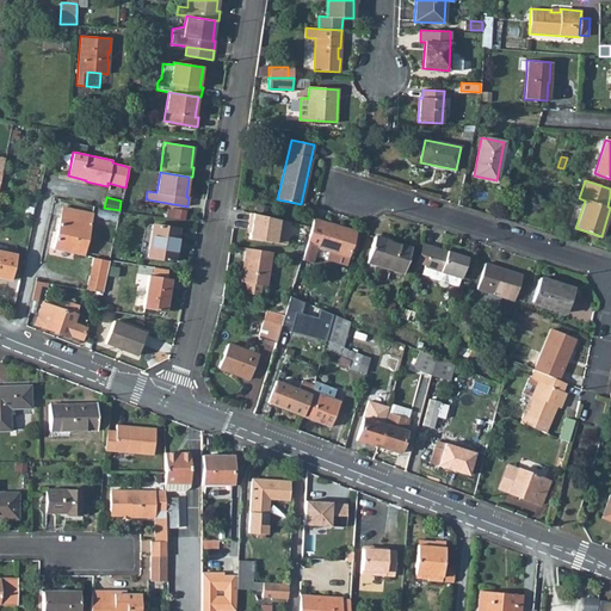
[(63,207),(54,248),(84,254),(92,214),(63,207)]
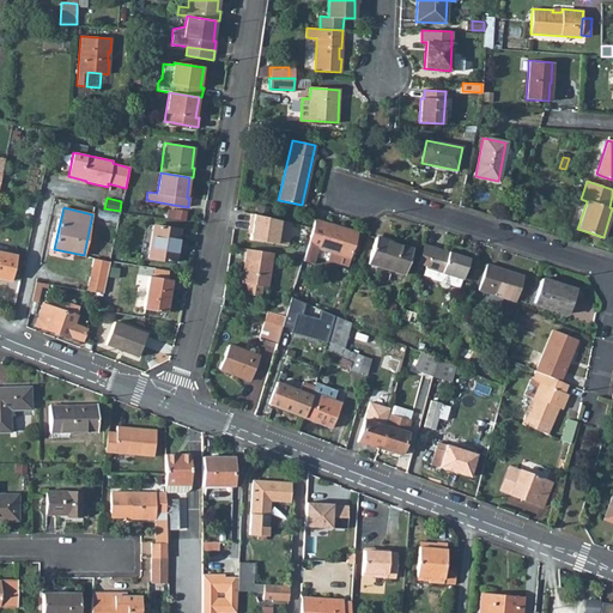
[(291,223),(252,213),(249,229),(252,229),(250,240),(287,246),(291,223)]
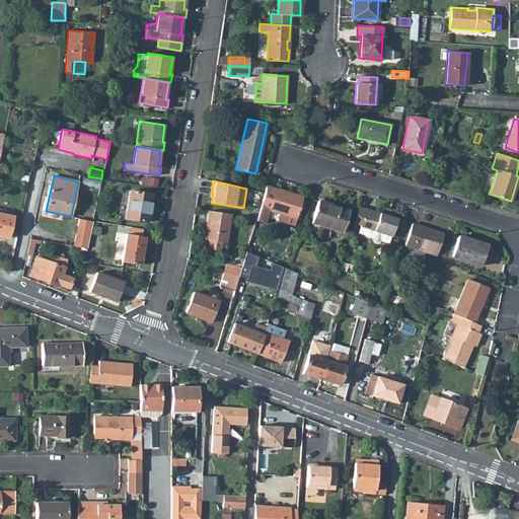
[(267,186),(261,208),(260,207),(255,220),(265,223),(269,210),(280,213),(278,220),(294,225),(303,197),(267,186)]
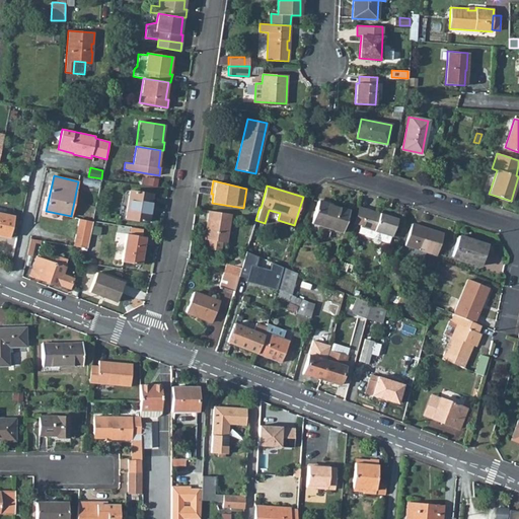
[(130,191),(126,218),(148,222),(152,195),(130,191)]
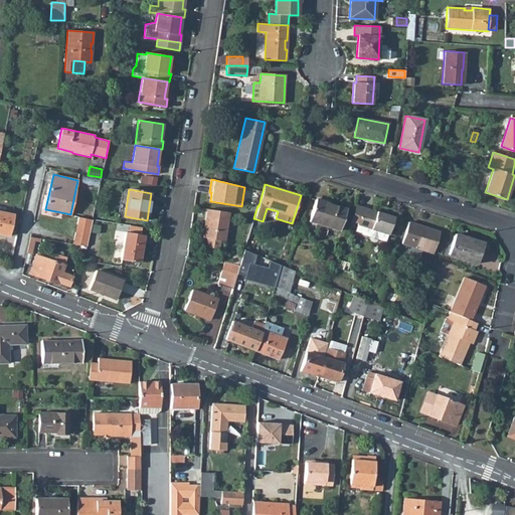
[(315,199),(309,221),(339,230),(346,208),(315,199)]
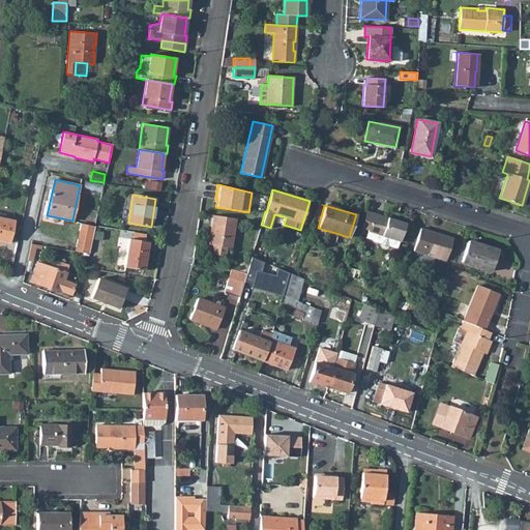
[(374,213),(365,210),(360,228),(369,230),(374,213)]
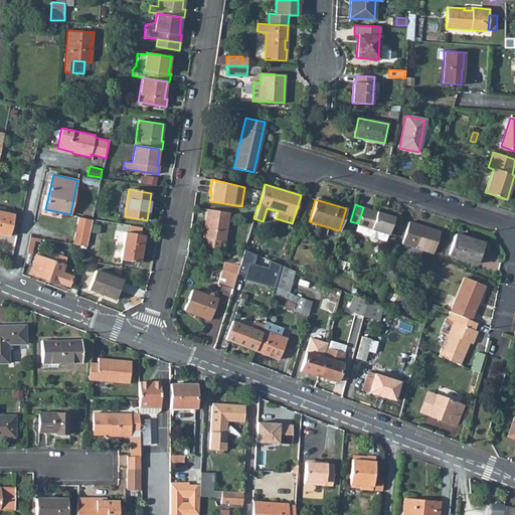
[(358,223),(355,230),(362,233),(362,234),(370,236),(369,238),(370,240),(375,242),(377,241),(378,239),(385,241),(388,234),(394,217),(363,207),(358,223)]
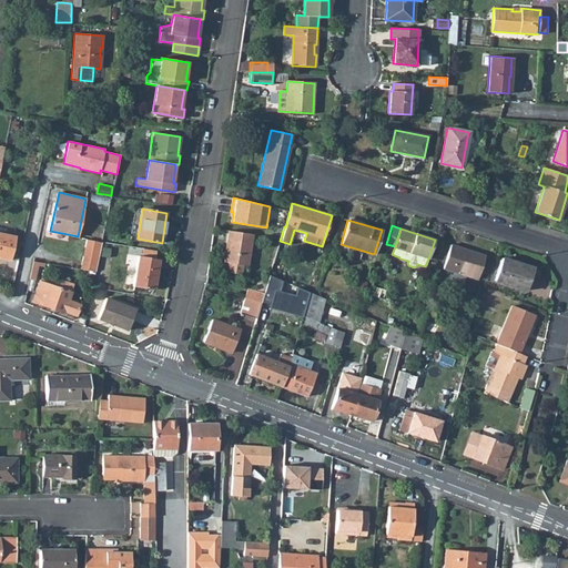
[(229,263),(227,272),(241,274),(243,265),(247,265),(252,234),(229,231),(226,243),(229,243),(227,252),(225,252),(224,252),(223,262),(229,263)]
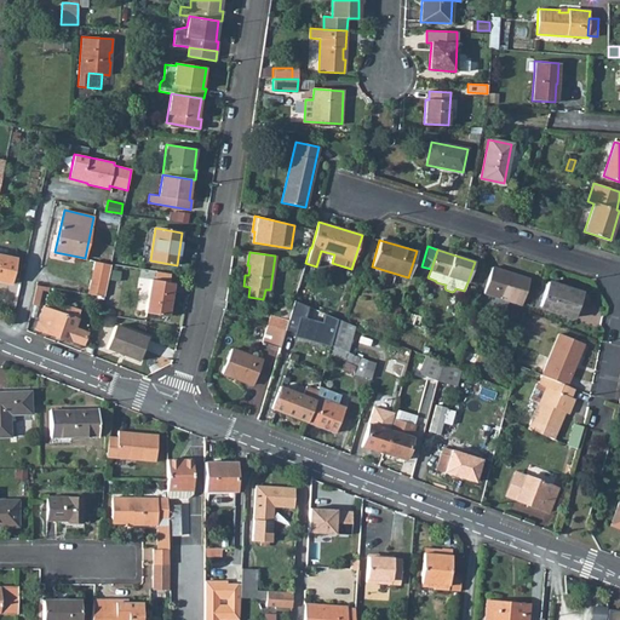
[(16,258),(0,253),(0,281),(11,283),(16,258)]
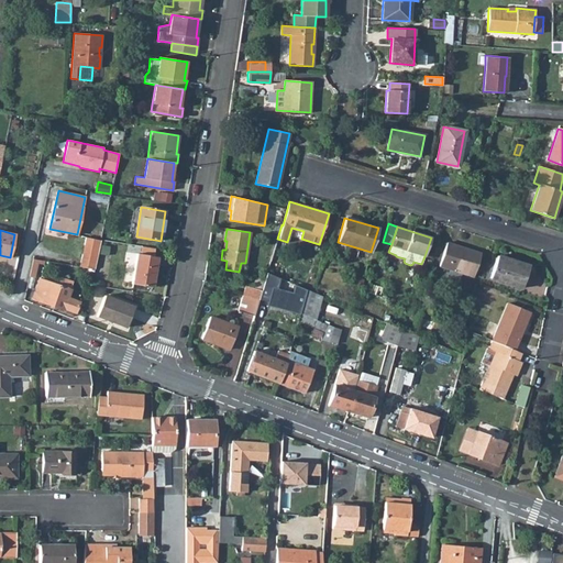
[(86,238),(79,267),(95,269),(101,241),(86,238)]
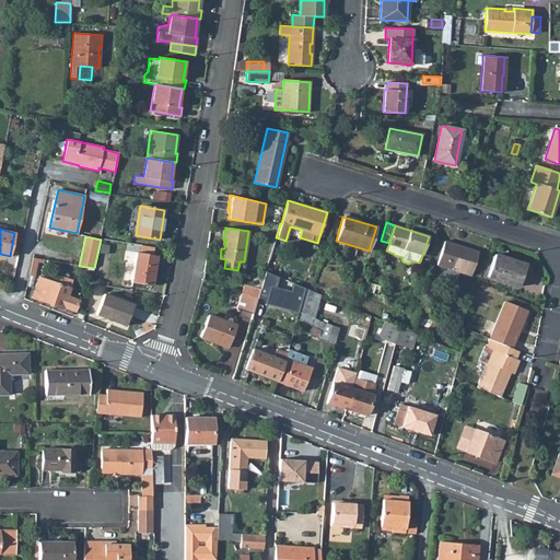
[(462,249),(463,246),(444,241),(436,265),(447,268),(459,271),(470,275),(478,252),(469,248),(468,252),(462,249)]
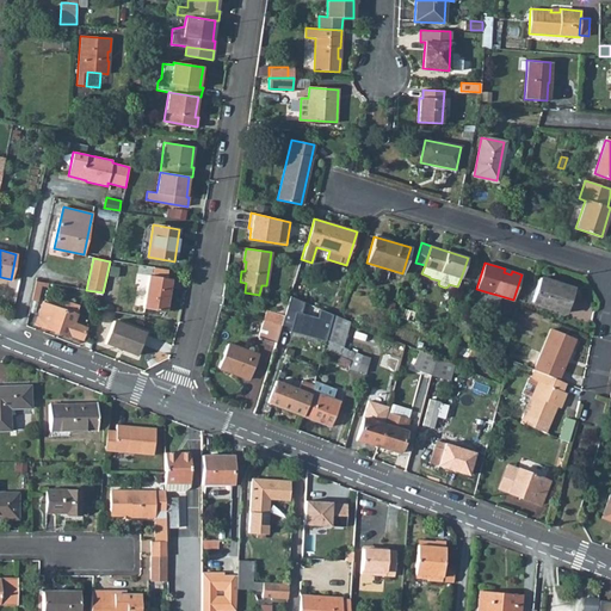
[(148,276),(143,308),(166,312),(168,300),(165,300),(166,290),(170,291),(171,279),(148,276)]
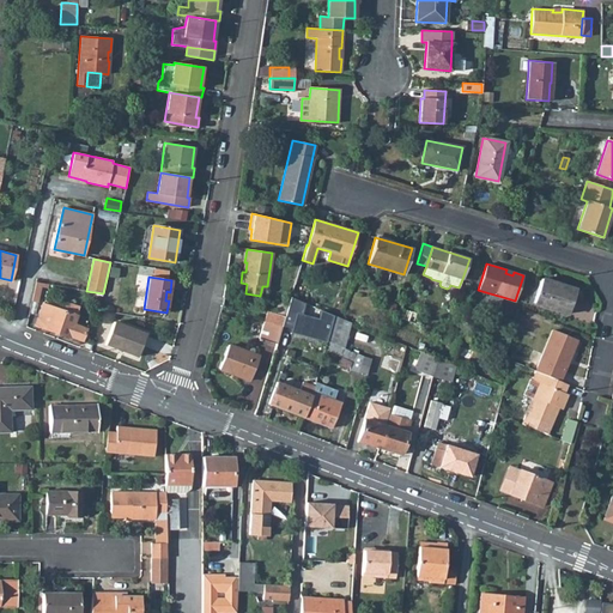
[(541,278),(534,303),(568,314),(576,290),(541,278)]
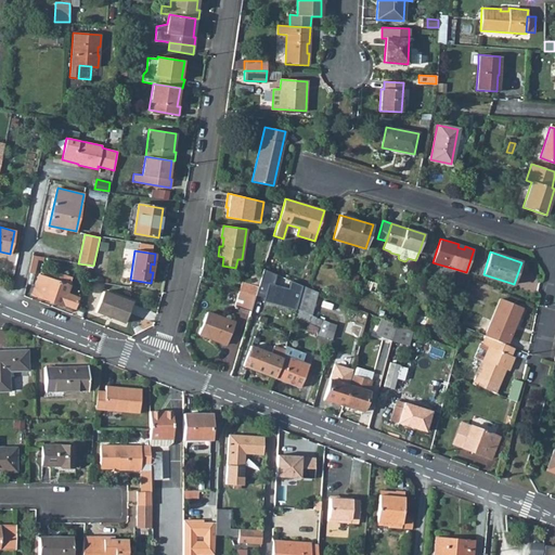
[(28,273),(34,274),(38,256),(33,256),(28,273)]
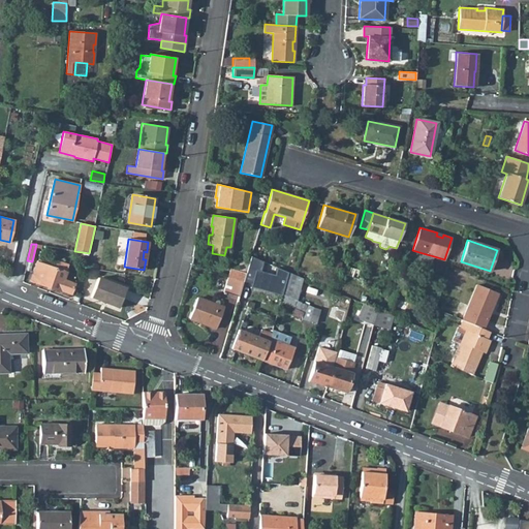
[(432,262),(434,256),(423,253),(421,259),(432,262)]
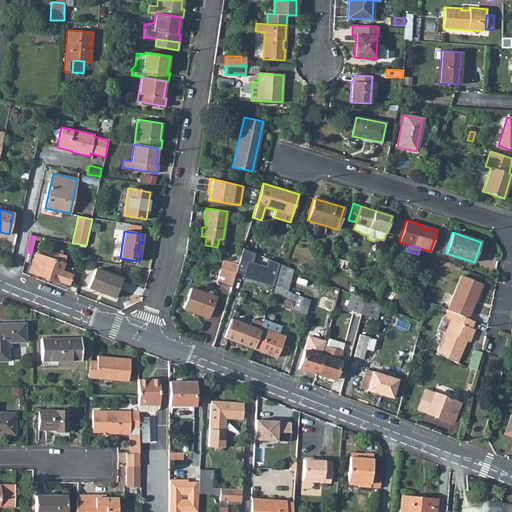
[(240,257),(238,263),(235,273),(231,287),(229,292),(238,294),(242,278),(245,270),(247,263),(250,262),(252,263),(256,254),(242,248),(240,257)]
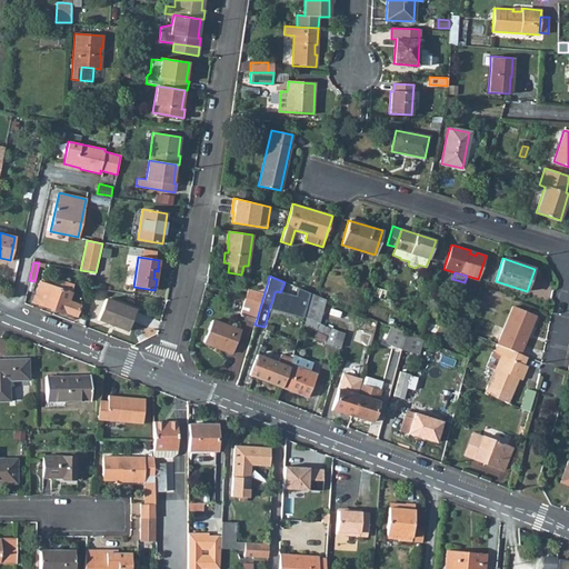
[(39,281),(32,301),(65,312),(76,316),(80,305),(69,300),(71,293),(71,292),(73,285),(61,280),(58,288),(39,281)]
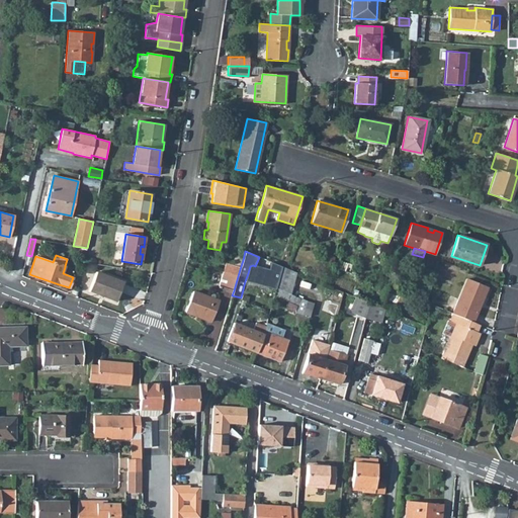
[(224,271),(238,276),(241,266),(243,260),(235,257),(233,265),(227,263),(224,271)]
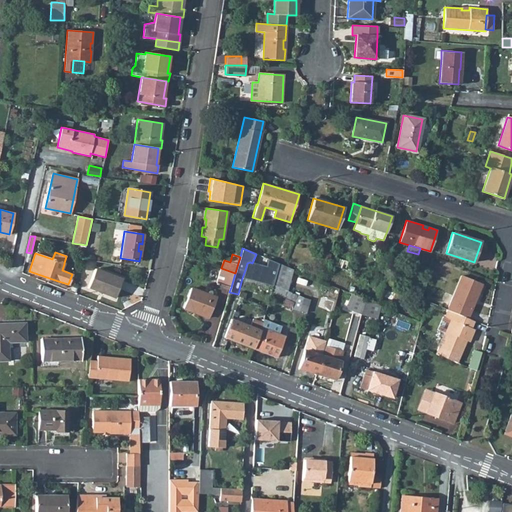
[(337,257),(334,265),(345,269),(348,261),(344,259),(343,260),(337,257)]
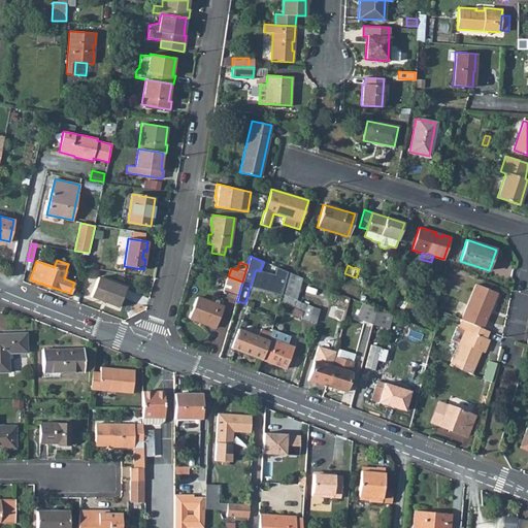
[(282,294),(288,271),(276,267),(274,274),(260,271),(258,270),(255,271),(253,278),(250,287),(281,295),(282,294)]
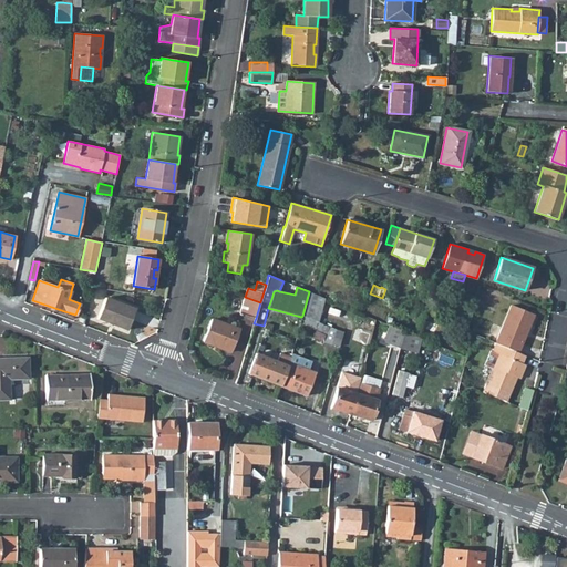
[(318,322),(325,298),(309,291),(302,316),(318,322)]
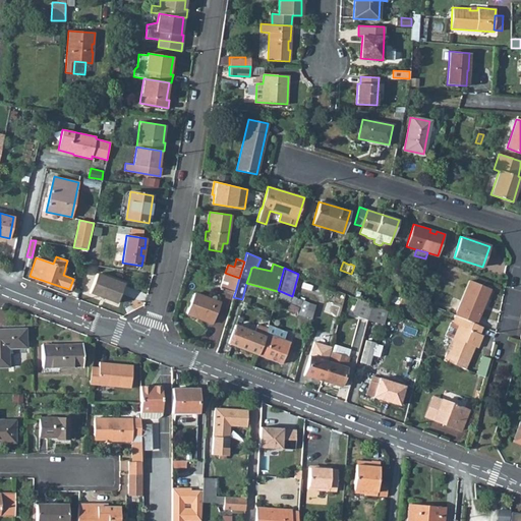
[(239,278),(225,273),(220,288),(235,292),(239,278)]
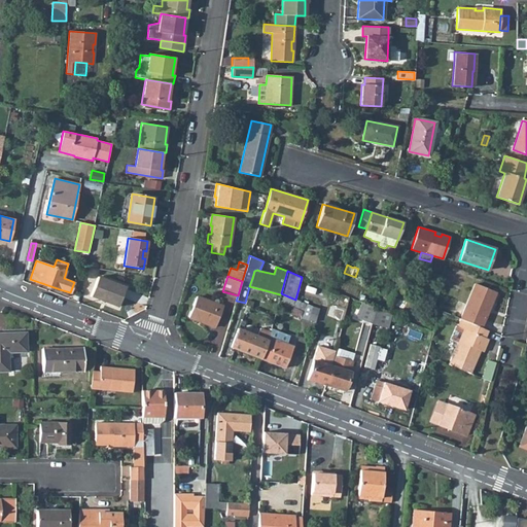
[(98,277),(91,296),(118,307),(126,287),(98,277)]
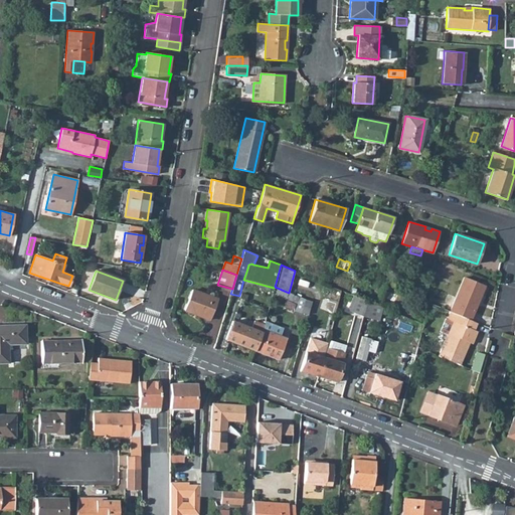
[(470,320),(485,286),(464,277),(450,312),(451,312),(470,320)]
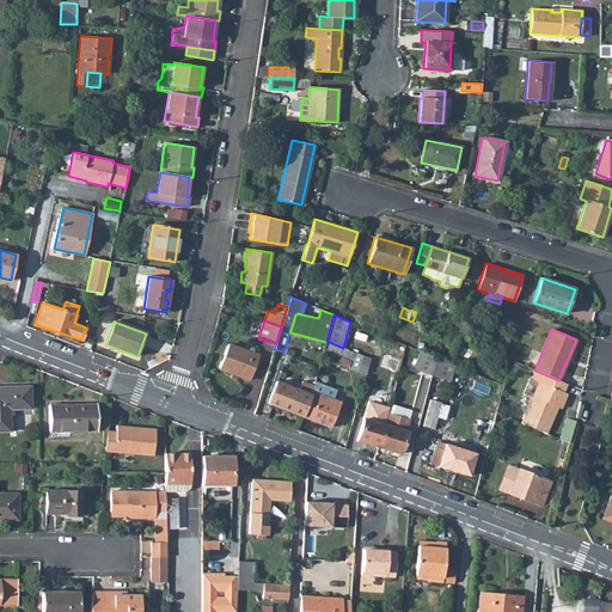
[(371,359),(343,348),(326,341),(325,342),(324,348),(352,360),(349,368),(366,374),(371,359)]
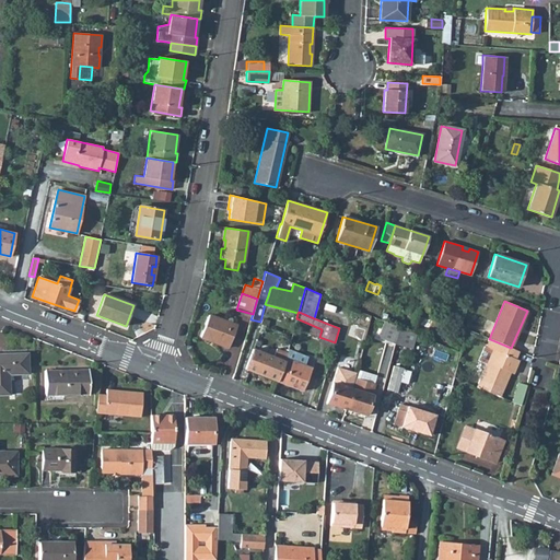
[(209,315),(200,337),(229,347),(237,325),(209,315)]
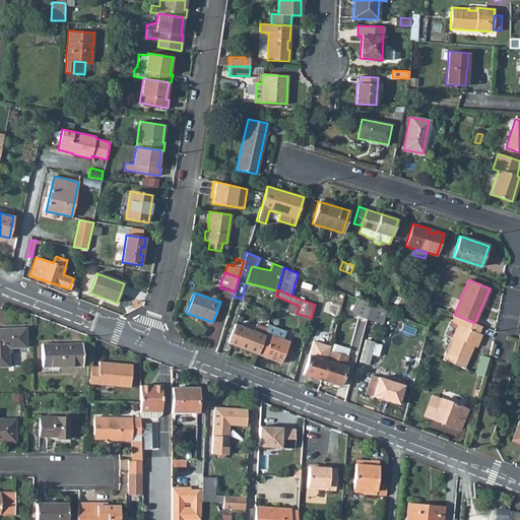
[(358,299),(351,313),(367,319),(371,304),(358,299)]
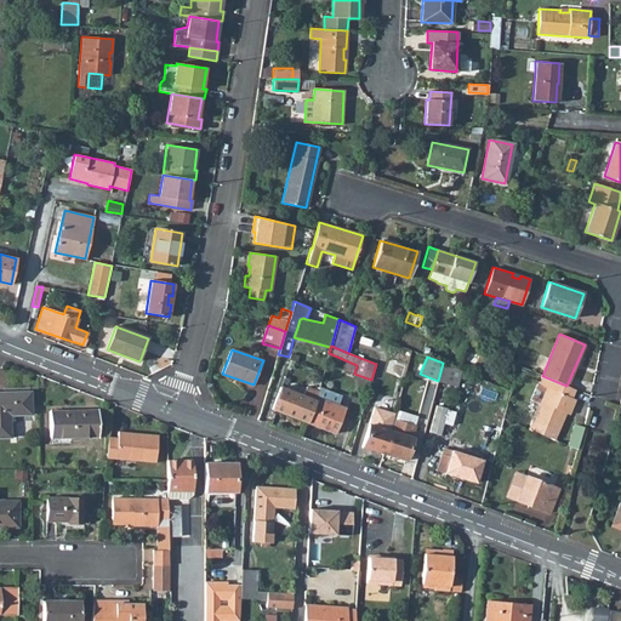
[(456,387),(461,370),(453,366),(443,363),(438,381),(456,387)]
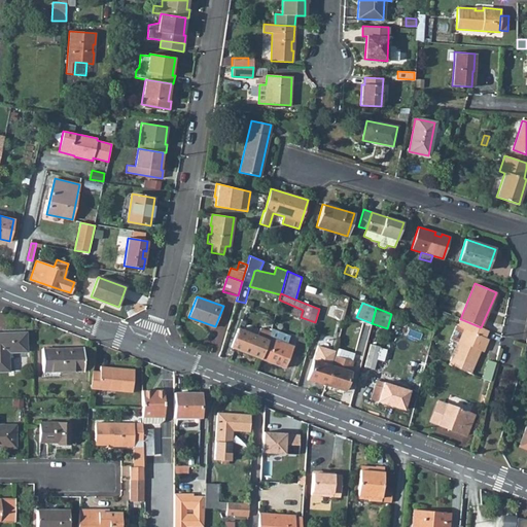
[(488,330),(481,327),(461,319),(457,326),(463,329),(457,342),(451,356),(472,366),(480,351),(483,352),(488,339),(485,338),(488,330)]
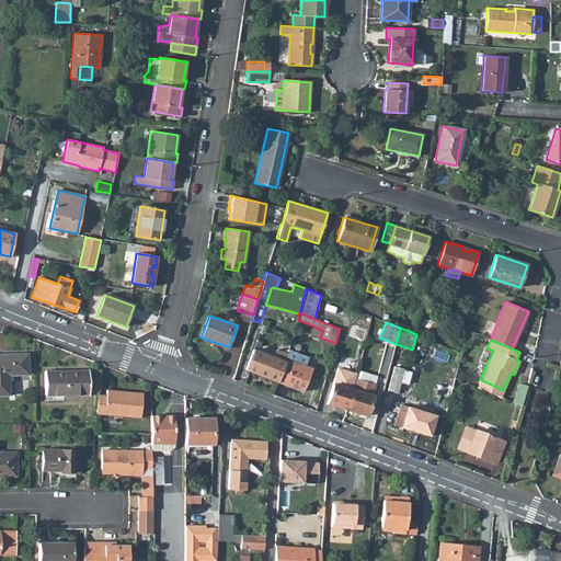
[(285,362),(287,354),(258,342),(254,351),(253,350),(245,369),(277,381),(285,362)]
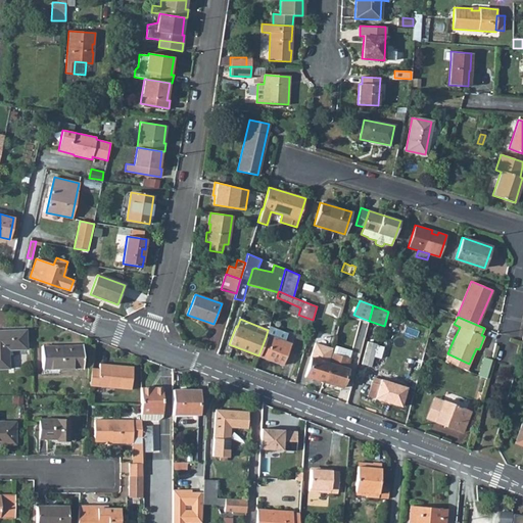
[(454,324),(453,323),(446,336),(454,339),(460,327),(454,324)]
